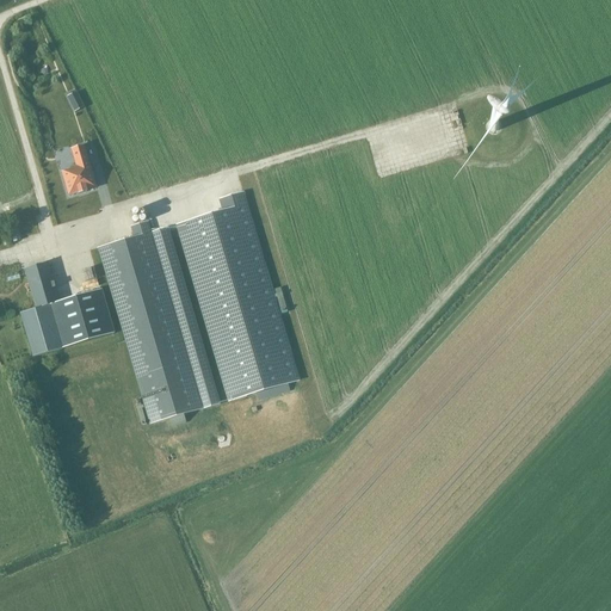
[(493,133),(494,133),(495,131),(497,131),(497,130),(498,130),(498,129),(498,128),(499,128),(499,127),(498,125),(498,124),(497,123),(495,123),(495,122),(494,122),(493,122),(492,122),(492,123),(491,123),(489,123),(489,124),(489,125),(488,125),(488,127),(488,128),(488,129),(489,129),(489,130),(491,131),(492,131),(493,133)]
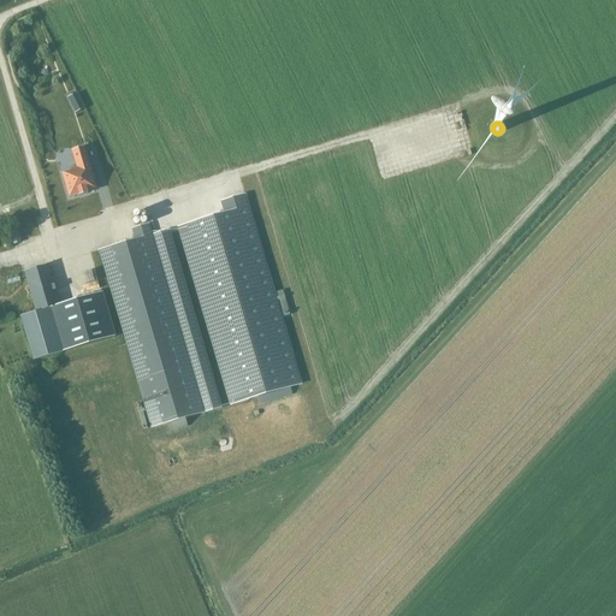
[(70,171),(63,173),(69,196),(69,197),(80,195),(80,196),(88,194),(87,193),(98,189),(96,189),(84,147),(72,150),(77,167),(70,170),(70,171)]
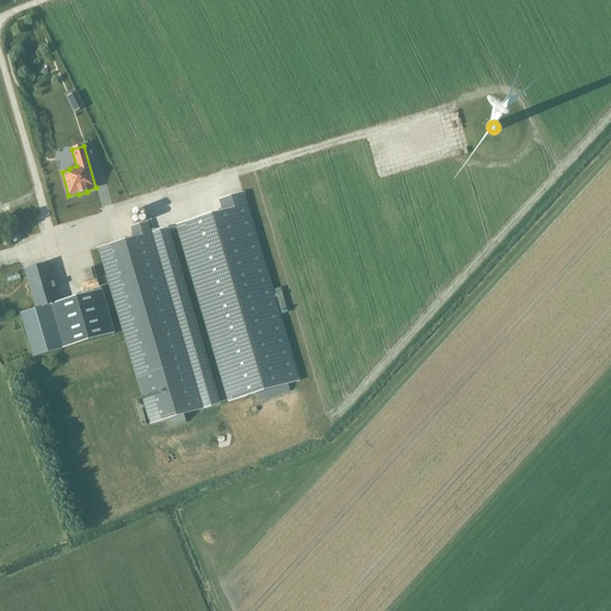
[(223,213),(179,224),(229,403),(295,381),(240,195),(226,198),(227,207),(222,208),(223,213)]
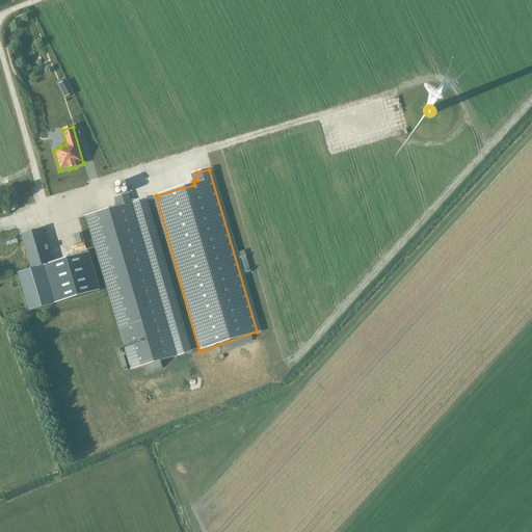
[(177,355),(129,193),(113,197),(115,207),(85,216),(130,370),(148,365),(150,371),(162,368),(160,361),(177,355)]
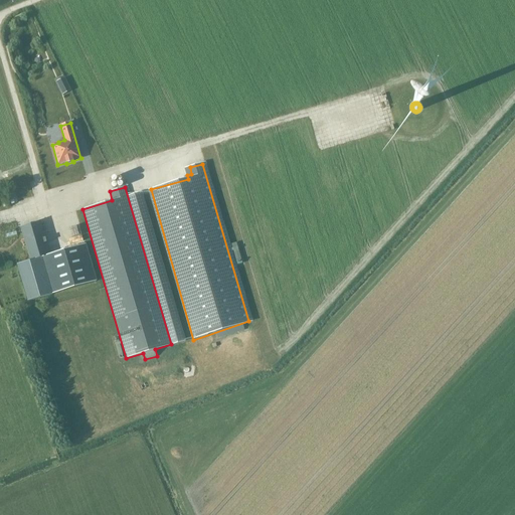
[(8,194),(10,203),(18,201),(15,192),(8,194)]
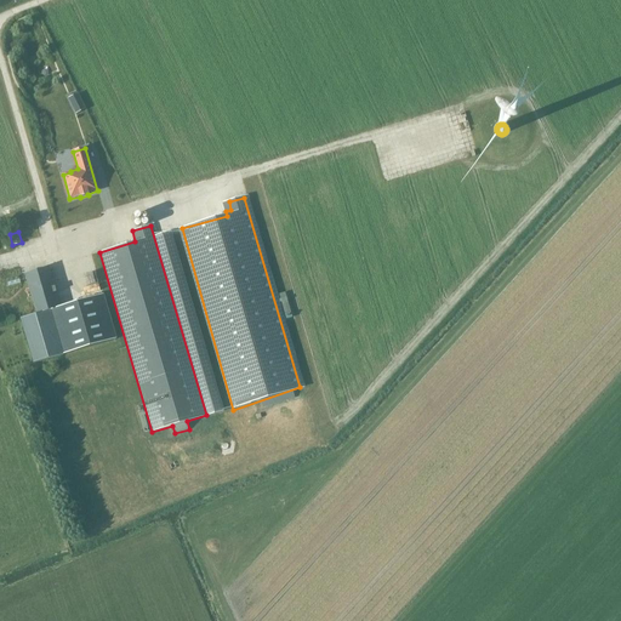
[(169,232),(154,237),(206,415),(222,411),(169,232)]
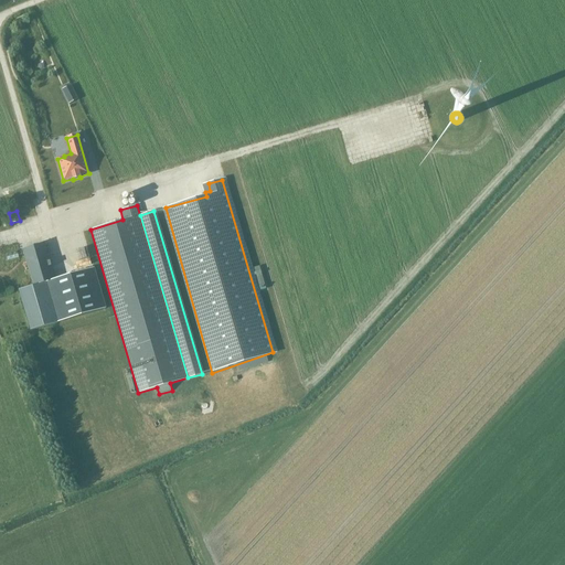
[(33,286),(18,290),(30,331),(59,322),(46,281),(54,279),(44,243),(22,249),(33,286)]
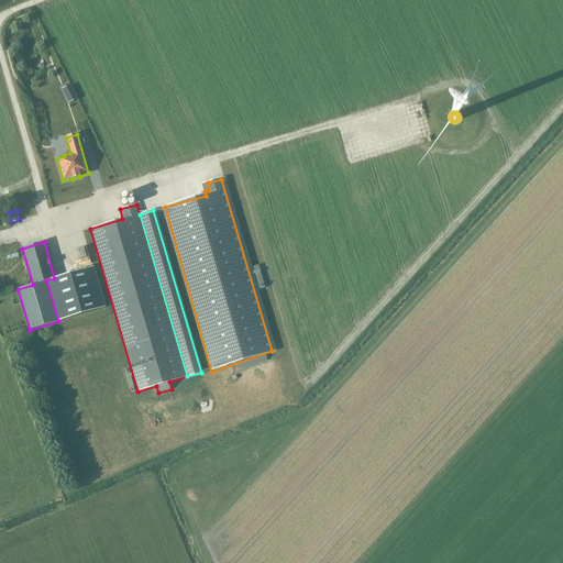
[(54,278),(46,280),(58,321),(105,308),(94,267),(54,278)]
